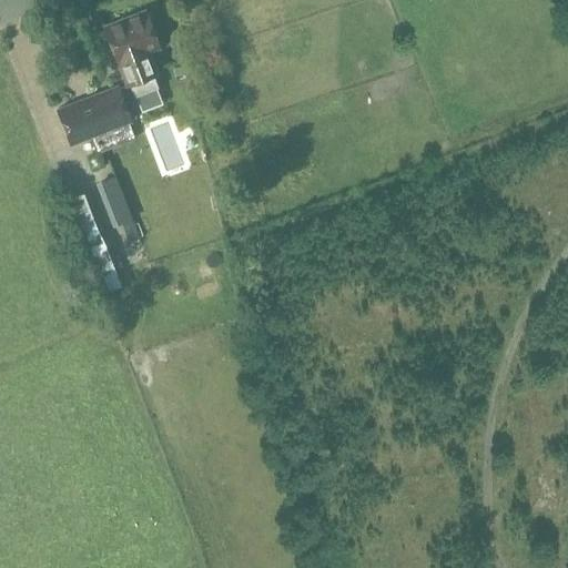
[(159,84),(155,73),(148,53),(159,49),(144,12),(104,27),(119,66),(119,64),(127,84),(140,79),(144,90),(159,84)]
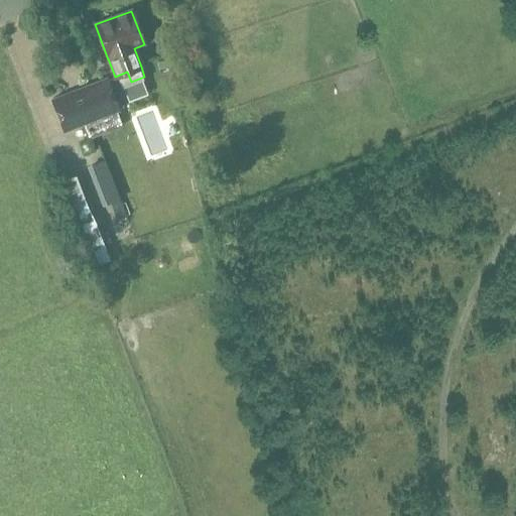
[(52,101),(65,133),(119,113),(107,81),(52,101)]
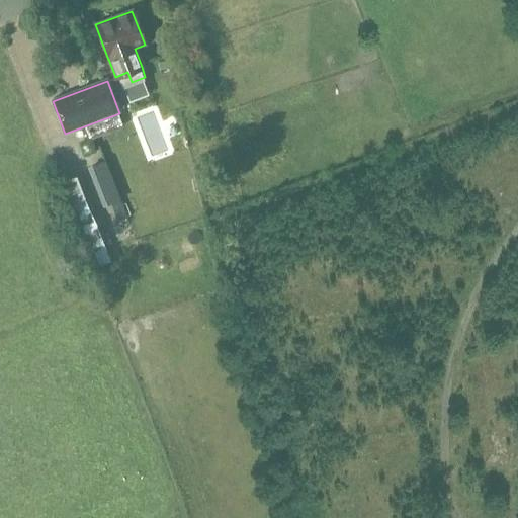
[(85,156),(96,152),(91,139),(80,143),(85,156)]
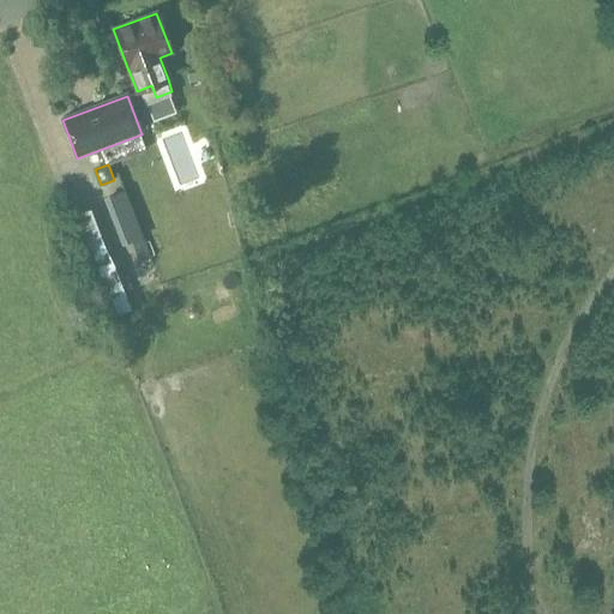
[(143,238),(126,191),(104,199),(122,246),(132,242),(143,238)]
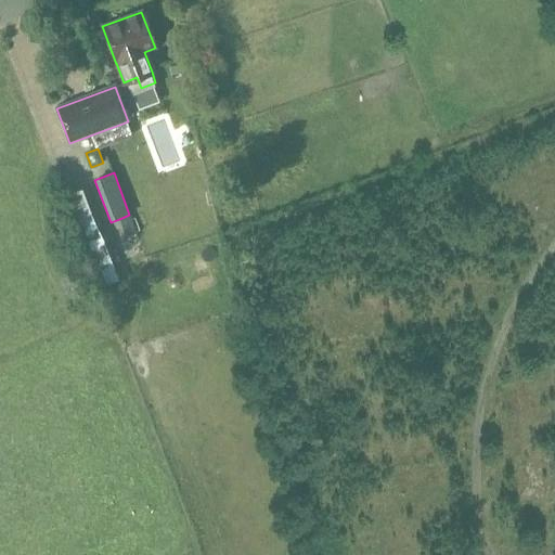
[(67,195),(94,268),(111,261),(103,242),(92,218),(81,190),(67,195)]
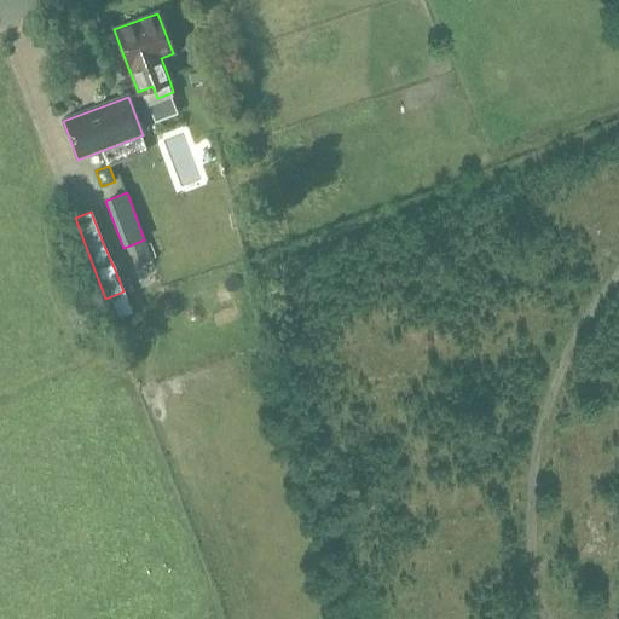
[(133,244),(142,266),(152,261),(144,239),(133,244)]
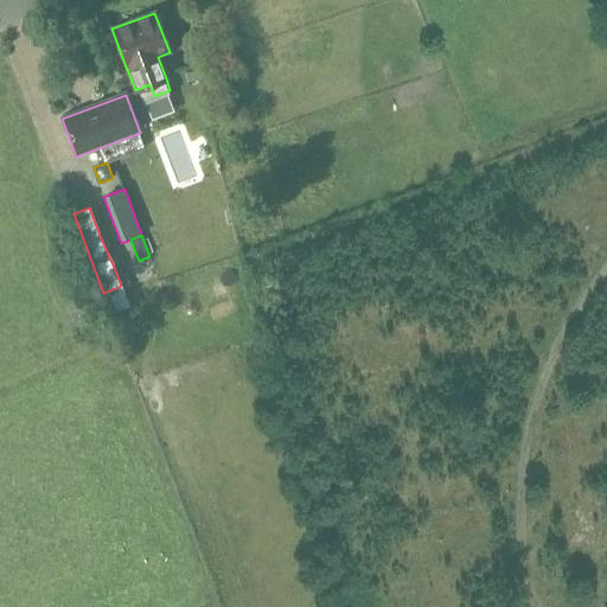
[(504,350),(480,353),(483,365),(505,362),(504,350)]
